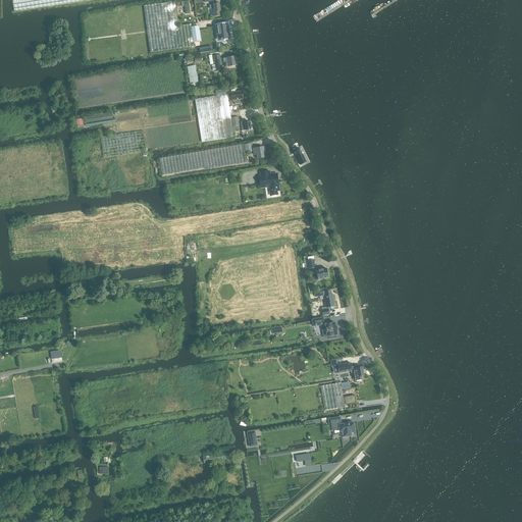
[(90,0),(12,0),(14,11),(90,0)]
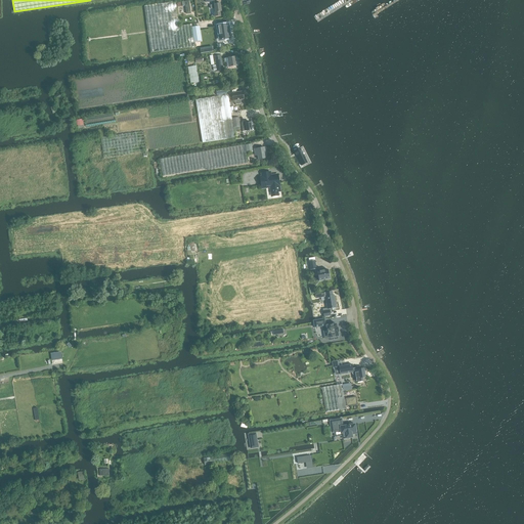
[(186,14),(191,13),(189,1),(182,2),(182,6),(185,6),(186,14)]
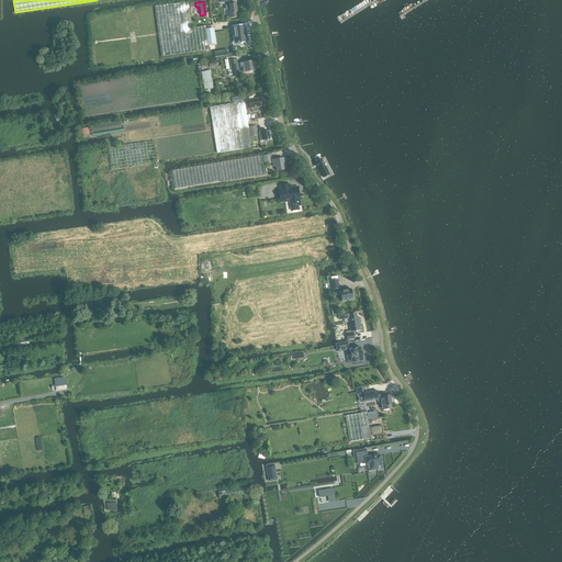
[(189,2),(155,7),(161,56),(210,49),(206,26),(192,29),(189,2)]
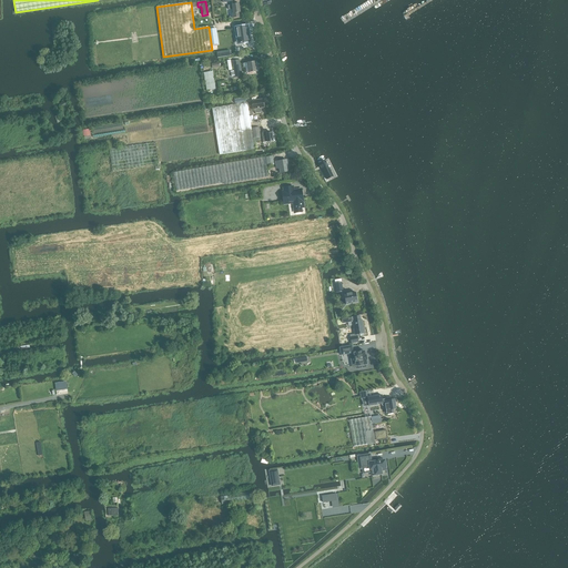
[(232,4),(227,6),(229,10),(233,9),(233,13),(232,13),(233,18),(240,17),(239,12),(240,12),(239,2),(232,3),(232,4)]
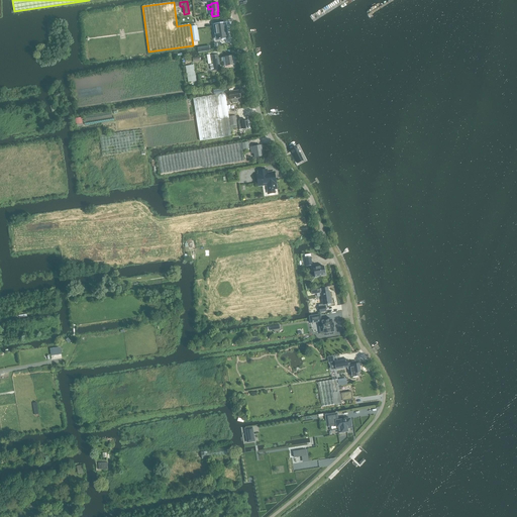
[(196,23),(190,24),(193,45),(198,45),(196,23)]
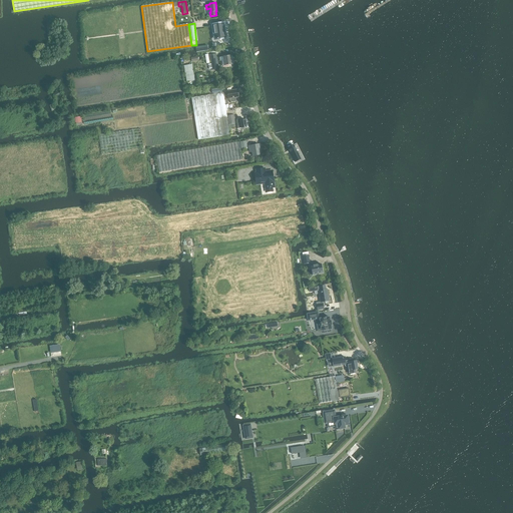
[(222,23),(213,24),(215,38),(216,37),(217,38),(218,38),(218,37),(219,37),(219,39),(222,39),(224,38),(222,23)]
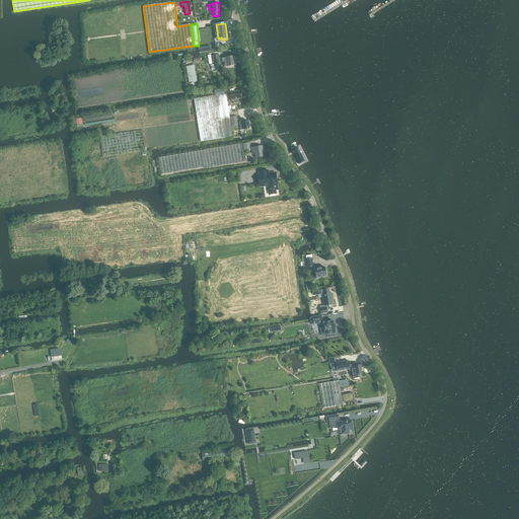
[(221,70),(219,55),(212,56),(215,71),(221,70)]
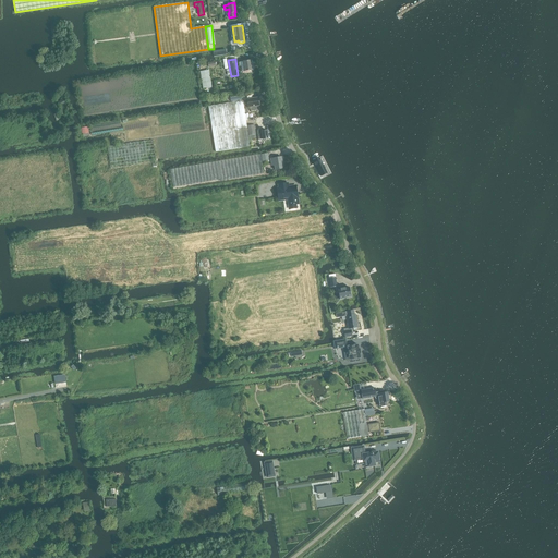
[(252,60),(251,60),(243,61),(243,62),(239,62),(239,67),(241,65),(242,71),(252,70),(253,70),(252,60)]
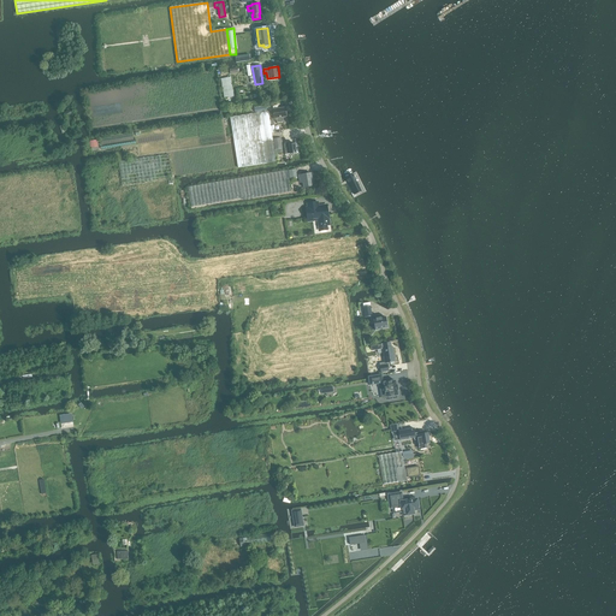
[(231,77),(220,78),(224,99),(234,96),(231,77)]
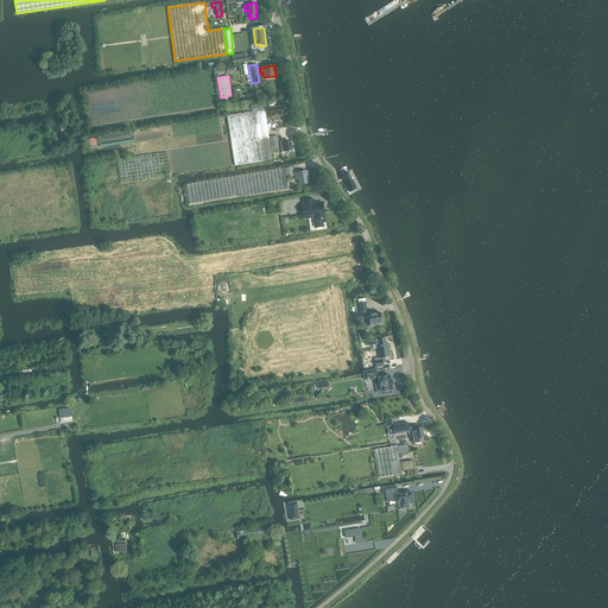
[(282,106),(270,108),(271,118),(272,116),(273,121),(279,120),(279,116),(283,115),(282,106)]
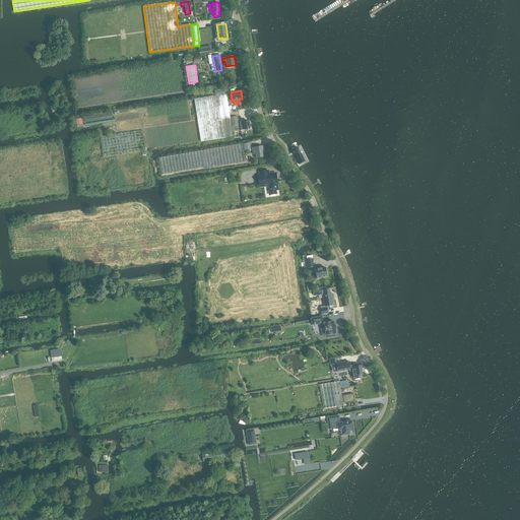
[(232,106),(229,106),(226,94),(194,100),(201,141),(233,136),(233,130),(231,117),(230,112),(233,112),(232,106)]
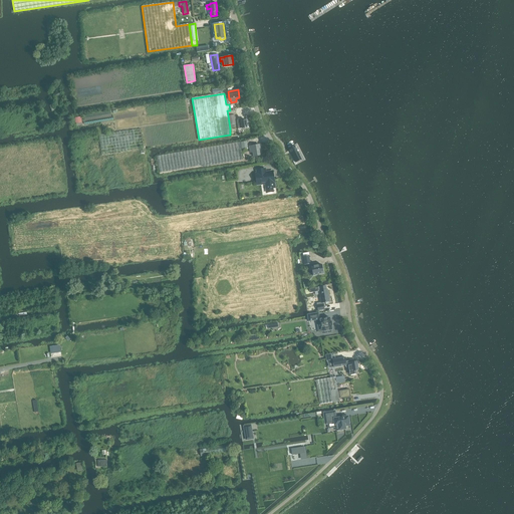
[(234,115),(228,115),(230,129),(236,127),(234,115)]
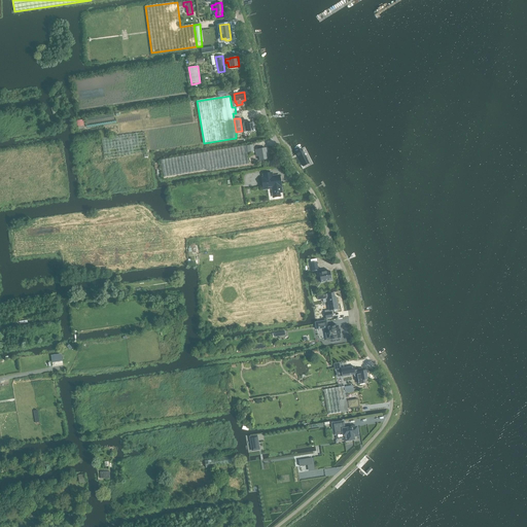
[(247,123),(243,124),(244,132),(253,131),(252,124),(247,124),(247,123)]
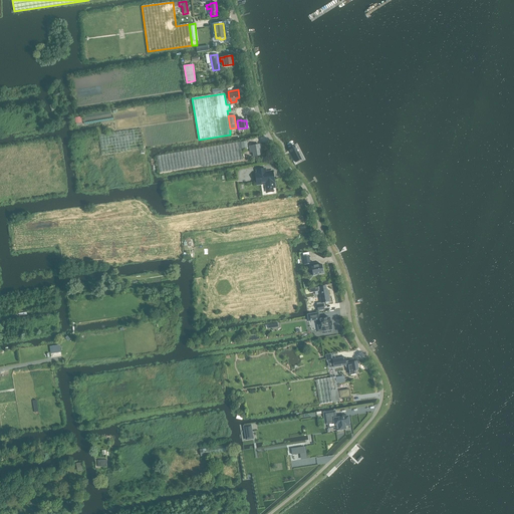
[(144,150),(141,129),(99,135),(101,156),(144,150)]
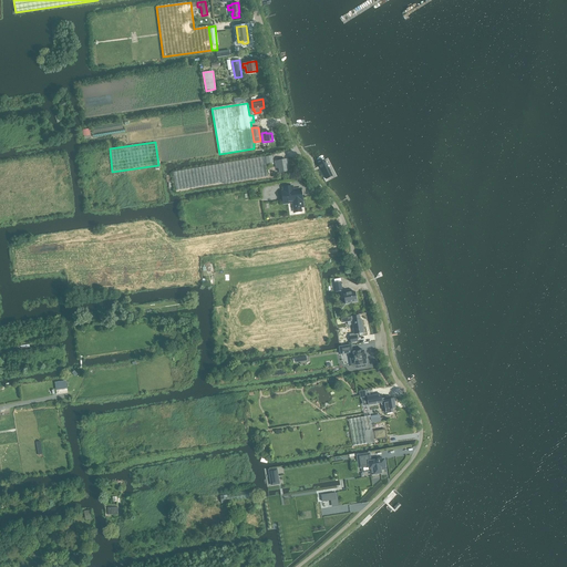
[(268,176),(266,166),(274,165),(272,155),(265,156),(173,172),(176,191),(224,183),(268,176)]
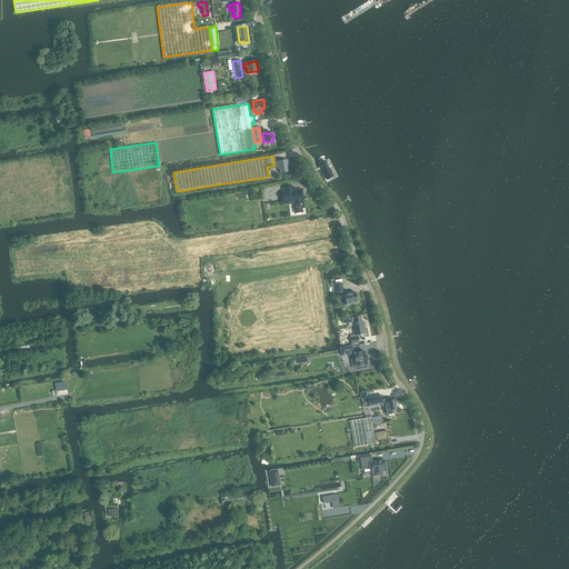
[(280,173),(288,172),(287,166),(286,160),(276,161),(277,168),(279,167),(280,173)]
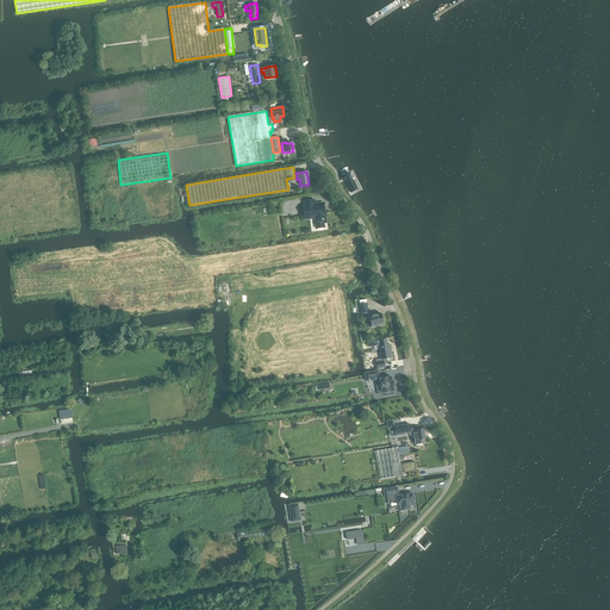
[(352,172),(342,176),(343,178),(353,195),(354,198),(363,193),(362,191),(353,173),(352,172)]
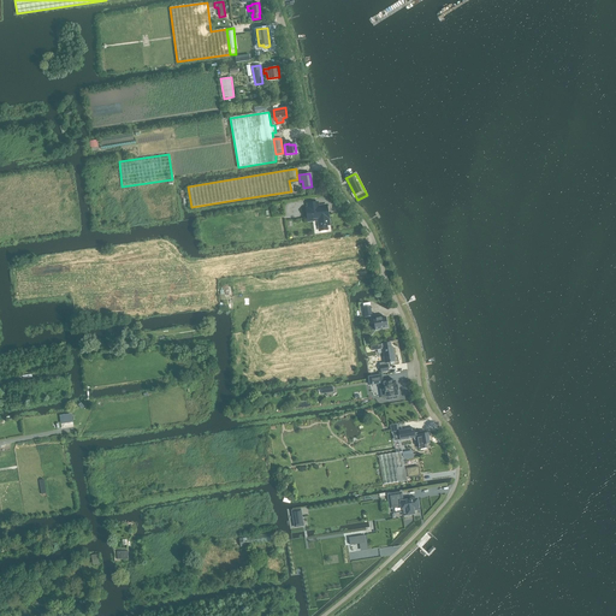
[(308,203),(309,208),(307,208),(309,220),(319,219),(320,231),(326,230),(326,225),(329,225),(327,213),(325,213),(324,206),(318,207),(317,202),(308,203)]
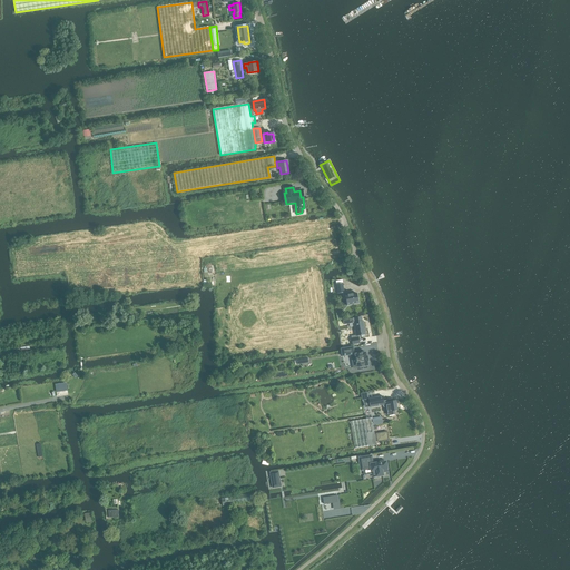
[(353,305),(352,304),(359,302),(357,293),(349,295),(347,294),(347,292),(346,292),(345,292),(344,292),(343,282),(336,283),(338,293),(343,292),(344,298),(346,298),(347,305),(353,305)]
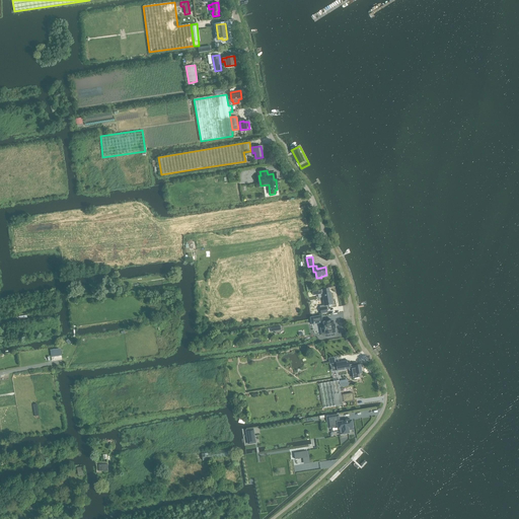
[(324,305),(319,305),(321,313),(327,312),(326,305),(332,304),(330,292),(329,288),(320,290),(321,294),(322,294),(324,305)]
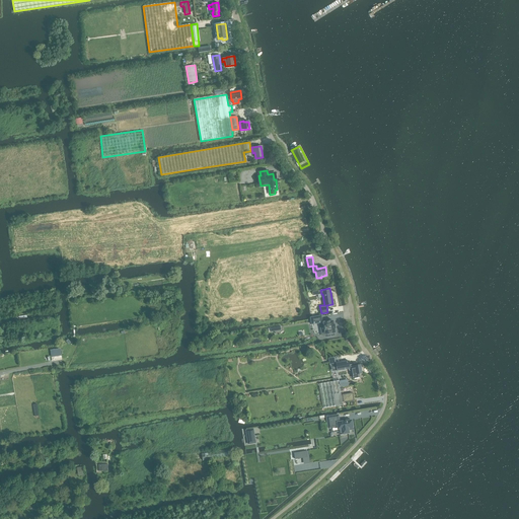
[(321,315),(310,317),(311,324),(319,323),(322,322),(321,315)]
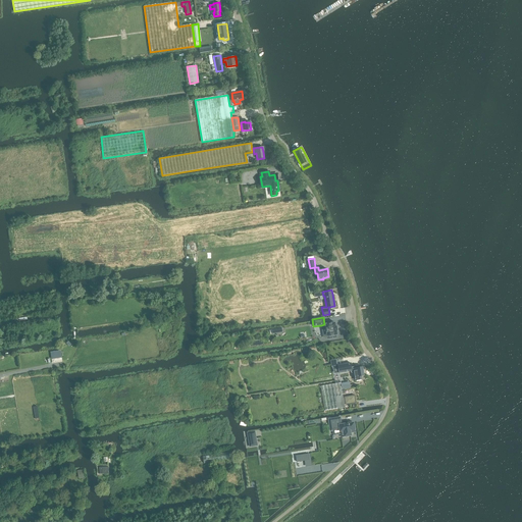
[(324,324),(321,325),(322,329),(325,329),(327,336),(328,336),(328,338),(336,337),(336,335),(337,335),(336,331),(337,331),(336,326),(335,326),(335,322),(325,324),(325,325),(324,325),(324,324)]
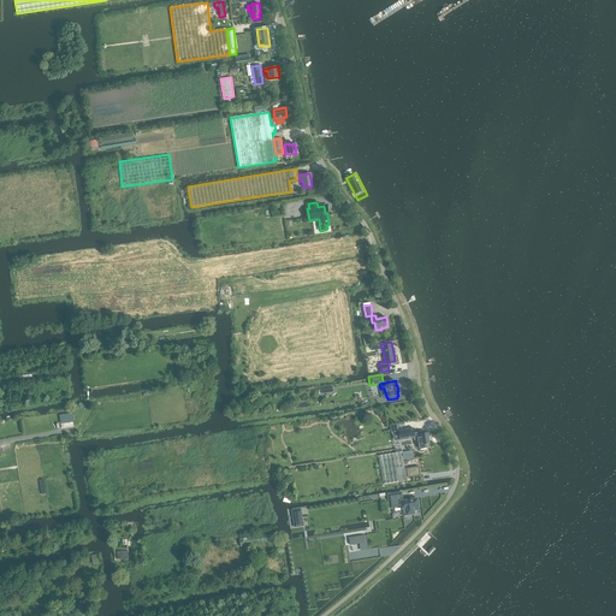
[(403,430),(398,431),(398,432),(400,439),(413,438),(414,438),(414,439),(416,440),(418,440),(420,449),(427,448),(427,446),(428,446),(428,445),(430,444),(430,443),(431,443),(430,436),(430,434),(428,433),(418,434),(415,436),(415,432),(414,428),(403,430)]
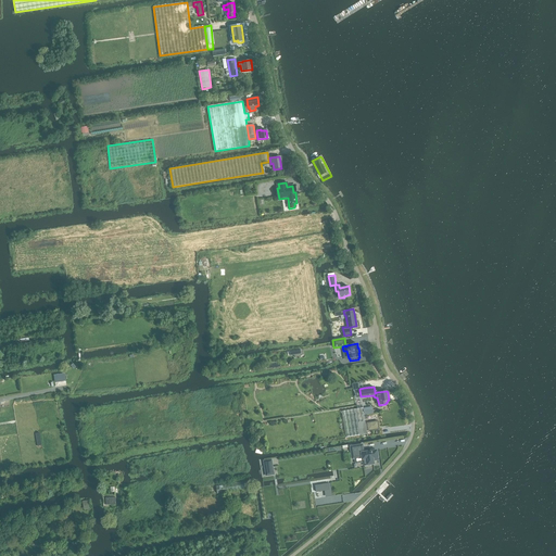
[(345,438),(367,434),(364,415),(363,408),(342,412),(345,438)]
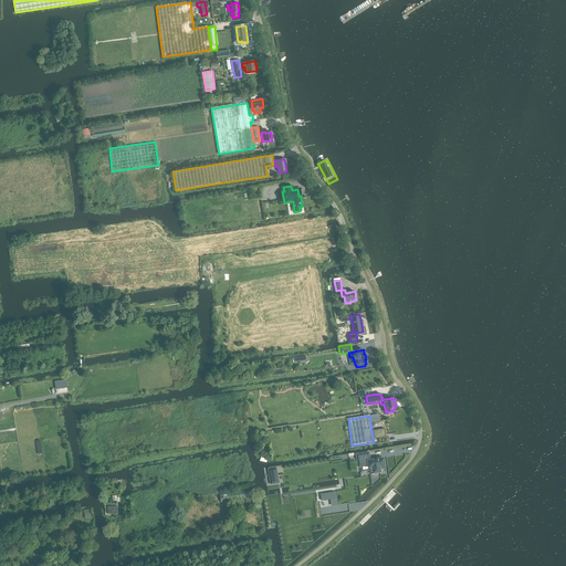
[(376,439),(387,437),(385,429),(374,431),(376,439)]
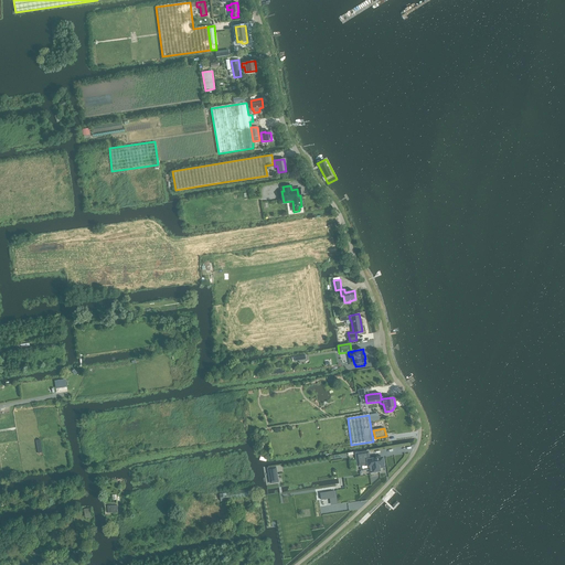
[(369,451),(355,454),(358,467),(361,466),(369,466),(369,469),(370,473),(381,471),(380,469),(385,468),(383,457),(370,459),(369,451)]
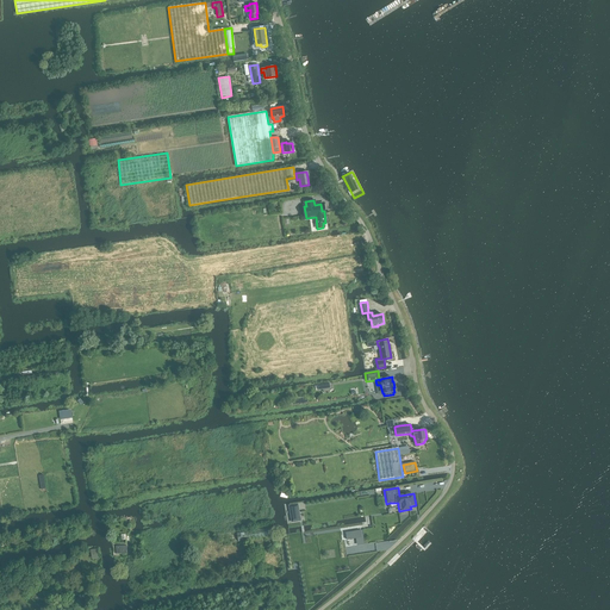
[(298,504),(288,505),(292,523),(302,521),(298,504)]
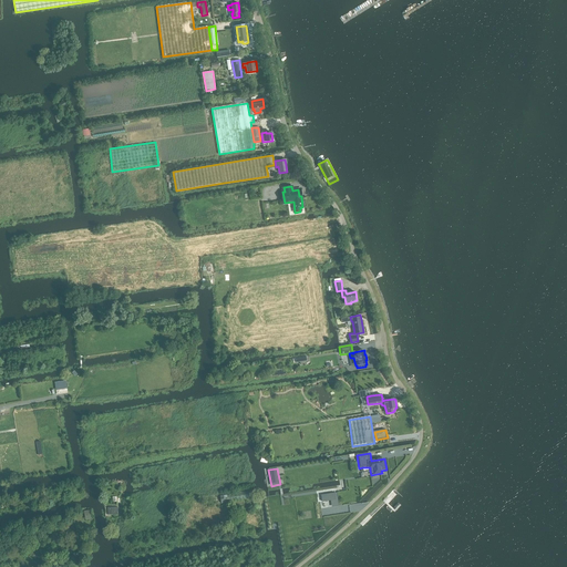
[(76,484),(54,490),(57,501),(80,495),(76,484)]
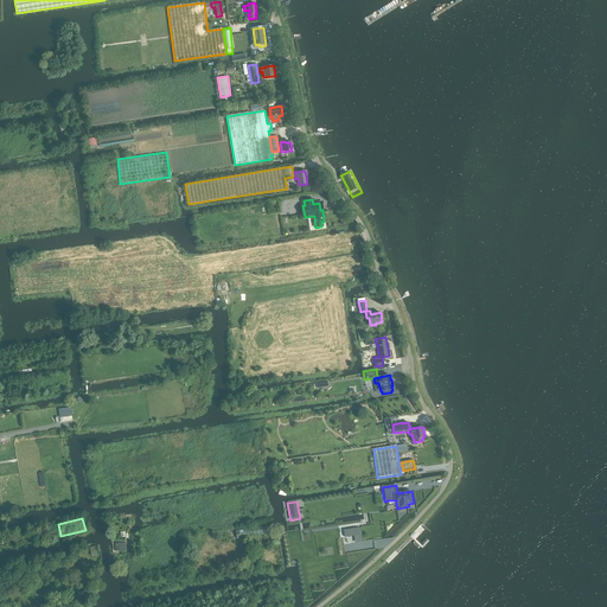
[(267,534),(266,525),(236,529),(237,537),(267,534)]
